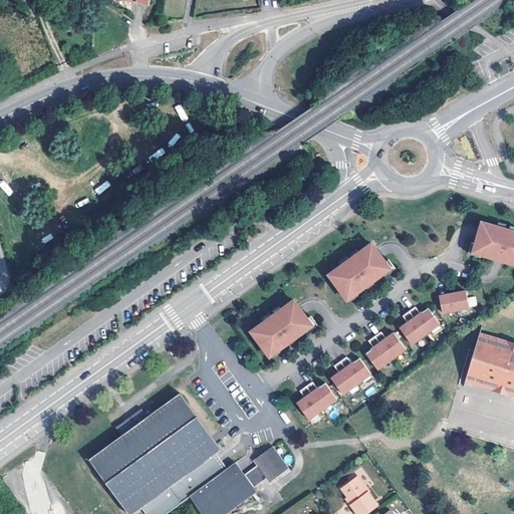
[(176,105),(180,120),(187,119),(182,104),(176,105)]
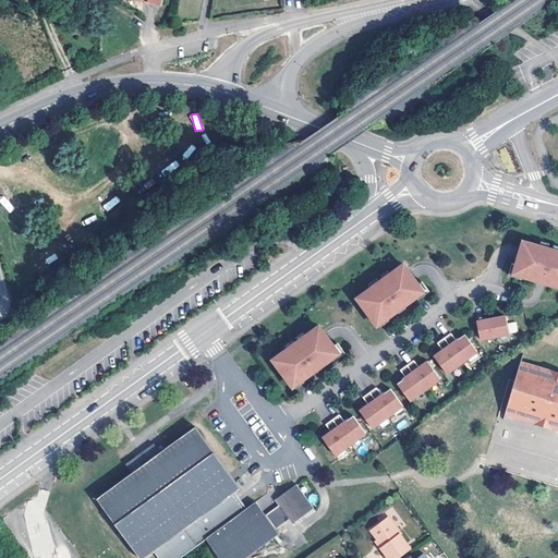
[(537,246),(522,241),(513,270),(529,275),(529,277),(537,279),(542,264),(549,266),(545,281),(554,284),(554,282),(557,283),(557,249),(538,243),(537,246)]
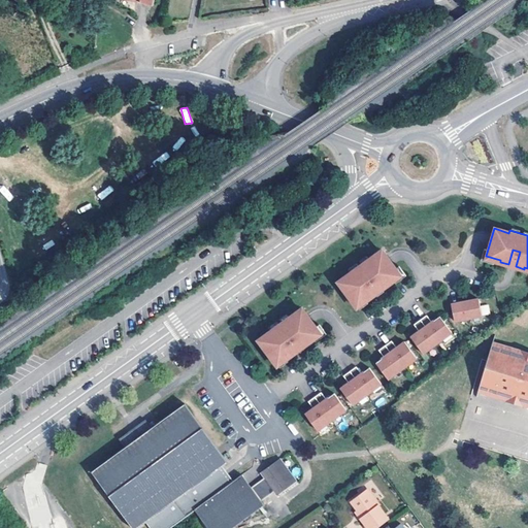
[(520,252),(513,250),(508,264),(516,266),(520,252)]
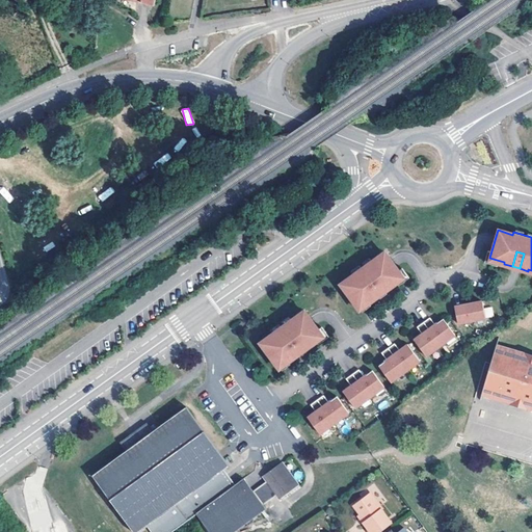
[(353,276),(341,285),(358,309),(370,299),(372,301),(379,296),(370,284),(375,278),(384,292),(392,287),(391,285),(403,275),(386,253),(373,262),(372,260),(352,274),(353,276)]
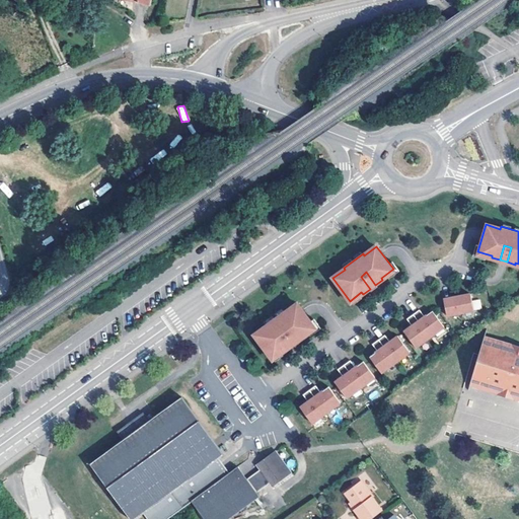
[(366,272),(361,277),(370,289),(375,285),(366,272)]
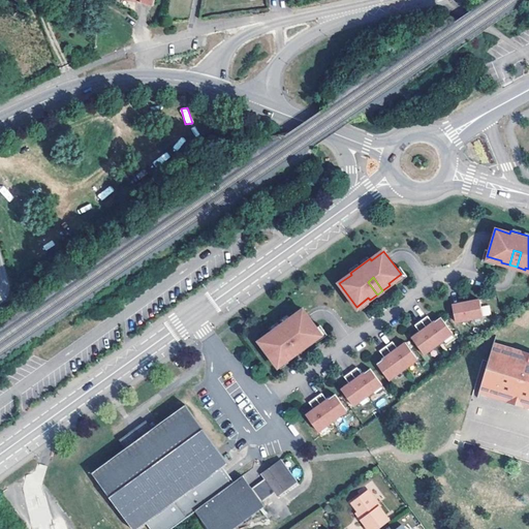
[(483,315),(479,299),(452,304),(456,320),(483,315)]
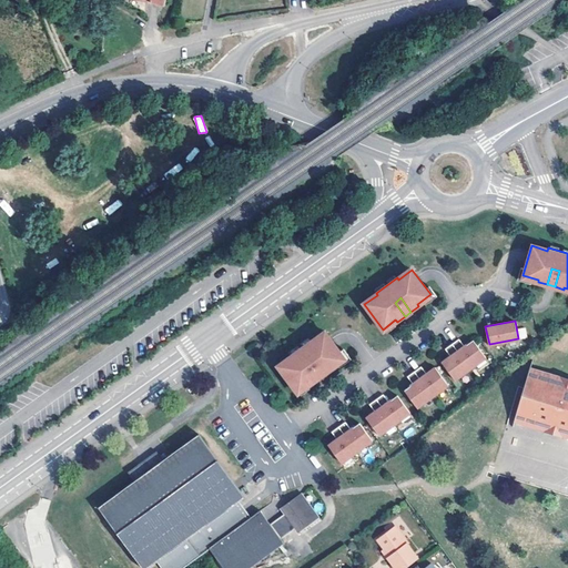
[(292,357),(279,367),(296,393),(310,383),(311,385),(318,379),(308,365),(315,361),(325,374),(332,369),(331,367),(344,357),(326,333),(313,342),(311,340),(291,355),(292,357)]
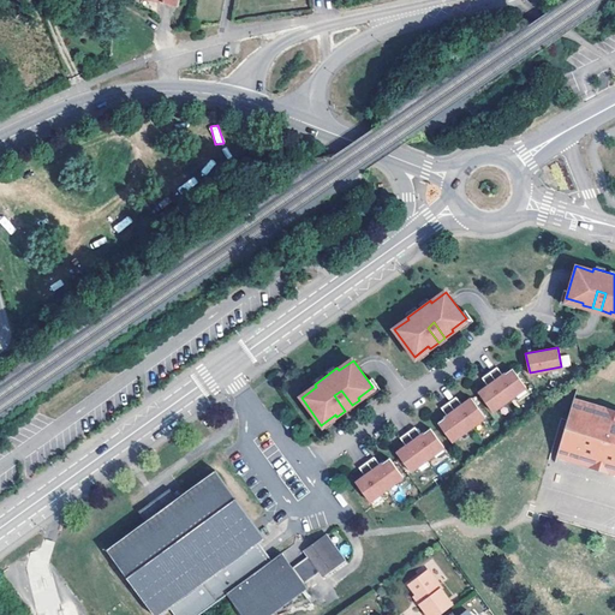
[(488,384),(478,392),(493,411),(526,386),(512,366),(503,374),(496,365),(482,377),(488,384)]
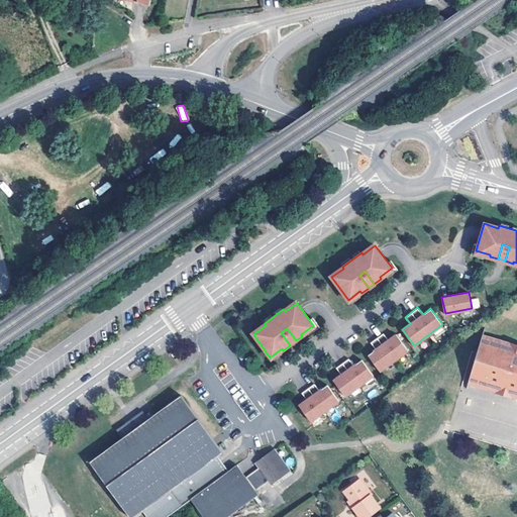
[(287,328),(281,332),(290,345),(296,340),(287,328)]
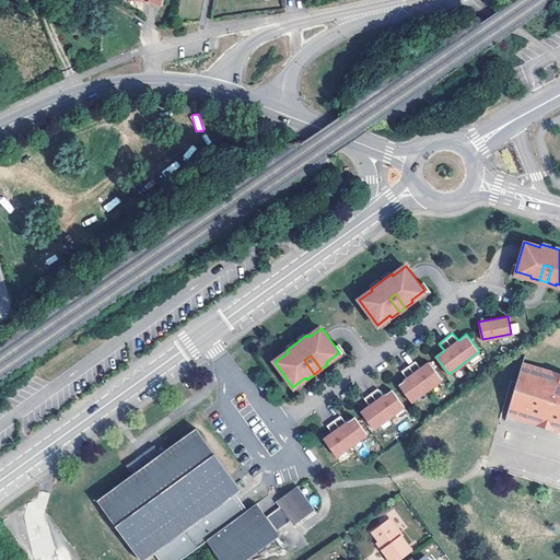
[(407,377),(398,384),(411,401),(442,380),(429,362),(420,368),(415,360),(401,371),(407,377)]
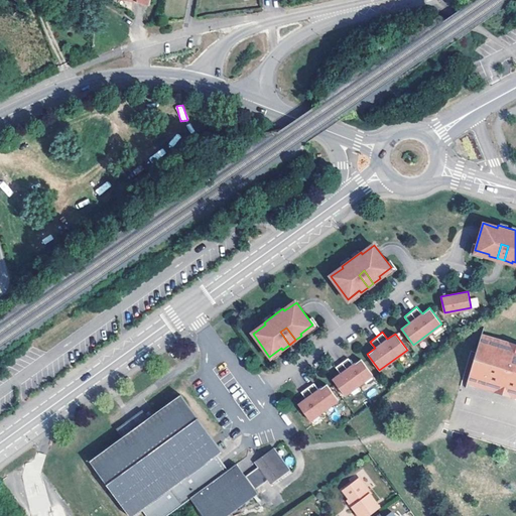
[(515,342),(488,335),(476,385),(515,394),(515,342)]
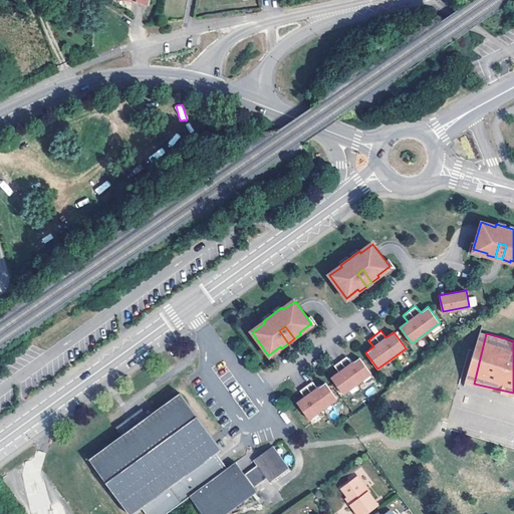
[(339,371),(331,377),(343,394),(371,373),(359,356),(351,362),(346,355),(334,365),(339,371)]
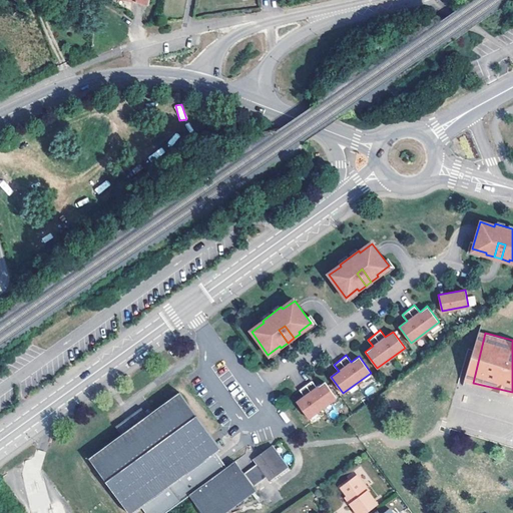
[(297,402),(308,418),(336,398),(325,382),(317,387),(312,380),(299,390),(305,396),(297,402)]
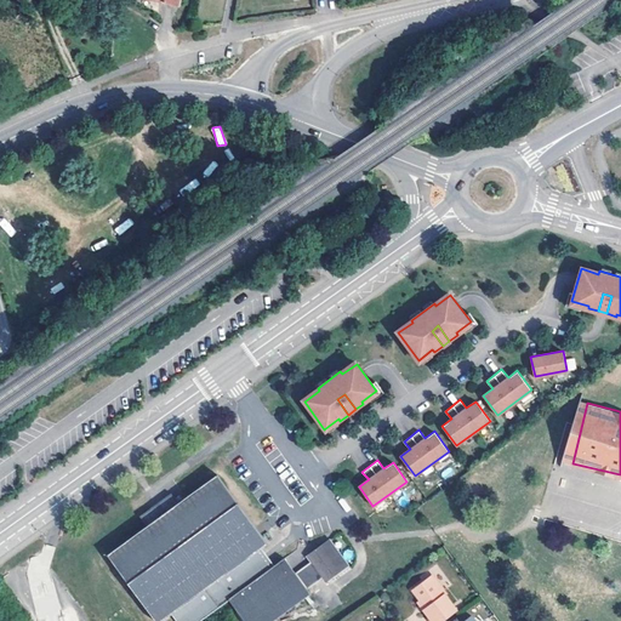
[(110,558),(124,577),(155,620),(167,611),(175,620),(197,620),(228,598),(244,620),(271,620),(311,593),(306,588),(323,577),(325,581),(348,565),(329,540),(307,556),(309,559),(294,571),(284,558),(274,563),(261,546),(266,542),(218,478),(178,507),(170,494),(167,495),(157,503),(141,516),(149,528),(110,558)]
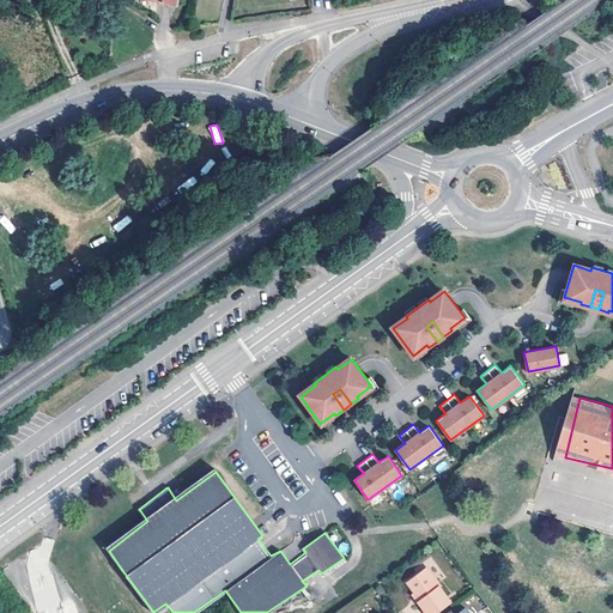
[(426,612),(435,612),(451,601),(439,586),(442,584),(426,564),(405,580),(417,596),(416,596),(426,612)]
